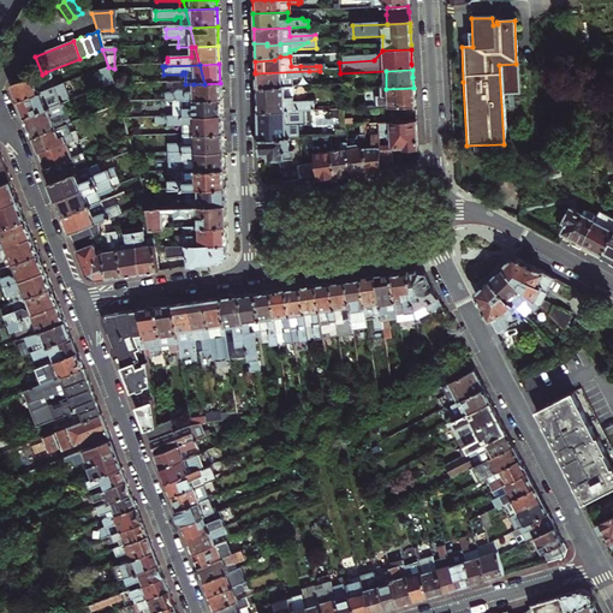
[(255,79),(255,89),(290,88),(290,79),(299,79),(299,77),(309,77),(309,71),(255,73),(255,79)]
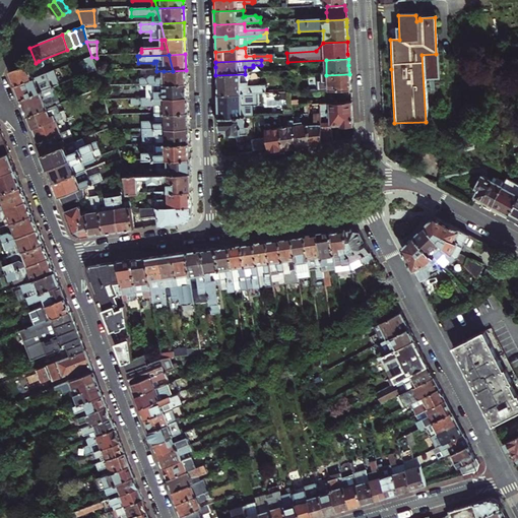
[(36,63),(8,73),(10,77),(14,87),(37,78),(34,71),(36,70),(35,66),(40,64),(39,61),(36,63)]
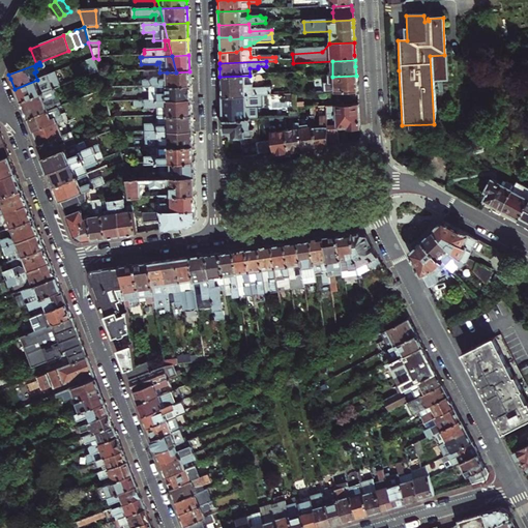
[(176,72),(179,84),(189,79),(189,71),(176,72)]
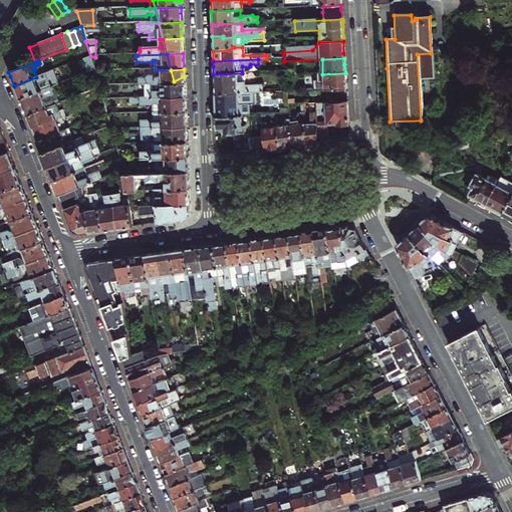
[(153,85),(184,84),(184,80),(184,76),(174,81),(171,70),(162,70),(162,78),(156,78),(155,76),(148,76),(145,80),(138,80),(138,85),(144,85),(153,85)]
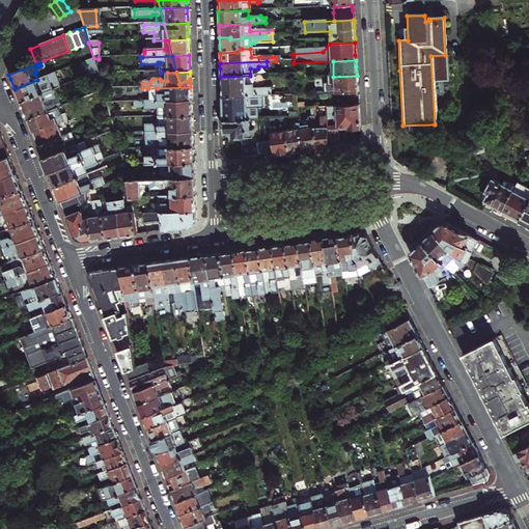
[(50,75),(37,80),(15,89),(17,94),(20,104),(52,90),(47,80),(51,78),(50,75)]
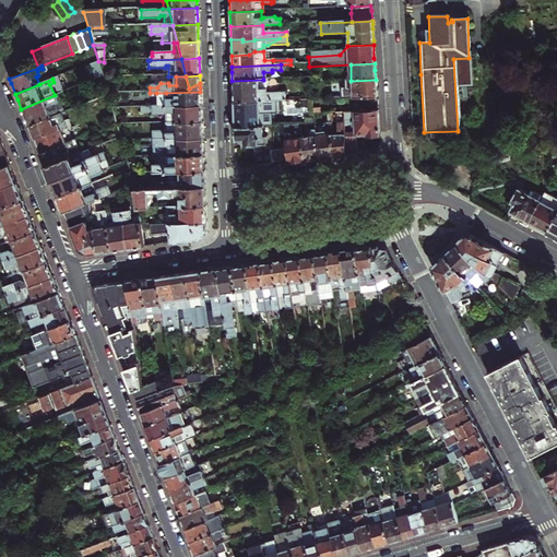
[(263,80),(232,81),(232,94),(233,103),(257,102),(280,102),(283,102),(283,93),(264,94),(263,80)]
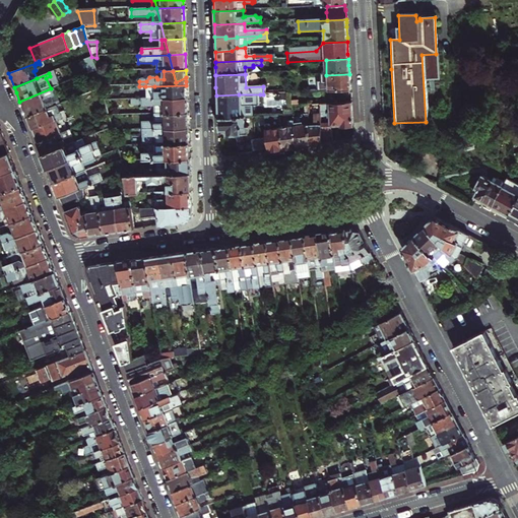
[(310,88),(310,93),(349,92),(349,83),(349,74),(326,75),(327,87),(310,88)]
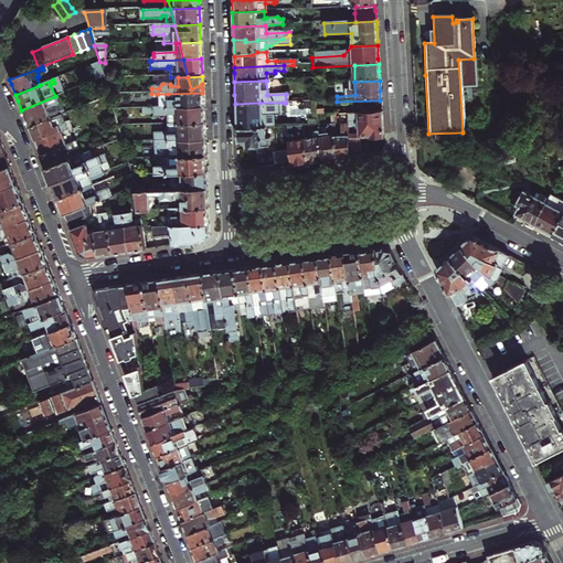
[(158,109),(165,109),(203,107),(203,101),(202,93),(168,94),(158,94),(158,109)]
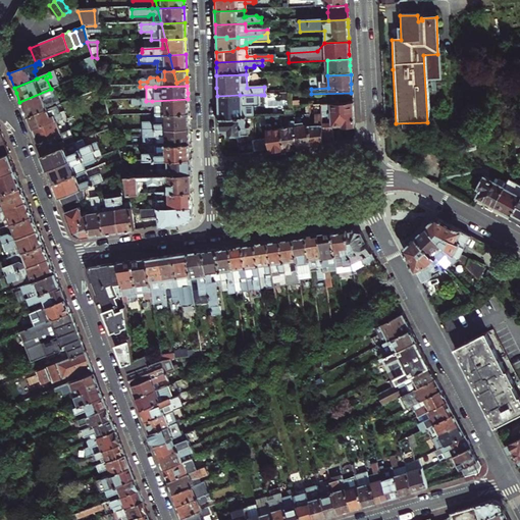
[(26,118),(54,107),(51,98),(57,96),(54,88),(51,89),(19,102),(22,110),(26,118)]
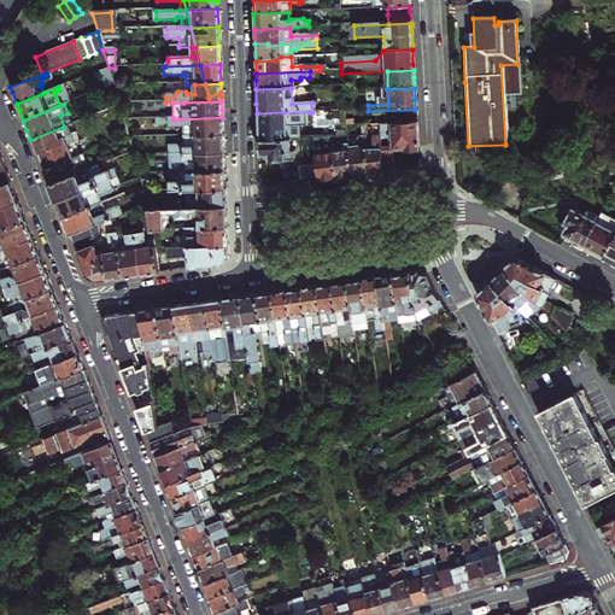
[(309,112),(283,112),(257,113),(257,127),(257,141),(287,140),(303,140),(303,128),(309,128),(309,112)]
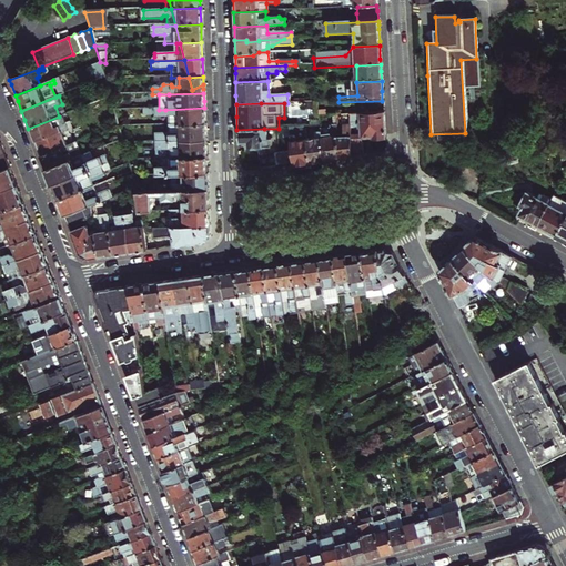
[(168,118),(168,127),(205,124),(204,117),(204,108),(165,110),(159,110),(154,110),(154,119),(168,118)]
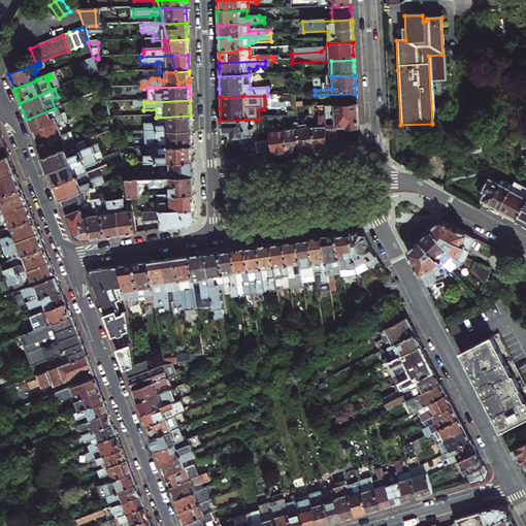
[(334,132),(357,131),(356,106),(324,108),(325,148),(335,146),(334,132)]
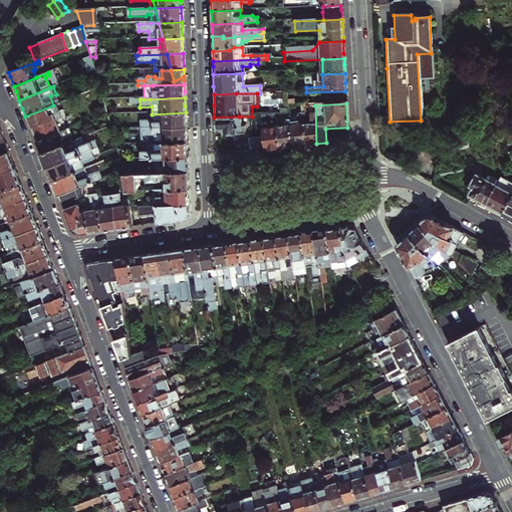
[(33,137),(35,143),(58,134),(53,119),(58,117),(53,105),(25,116),(27,121),(33,137)]
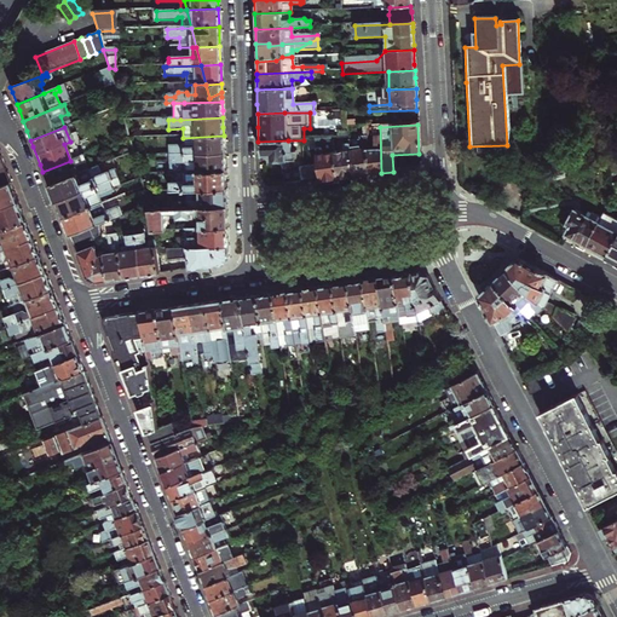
[(365,151),(365,176),(381,173),(380,127),(373,127),(373,151),(365,151)]
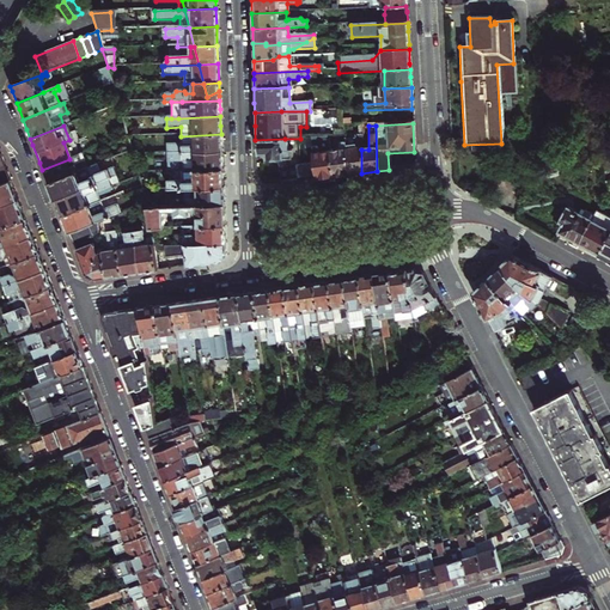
[(221,134),(181,136),(182,146),(168,146),(168,154),(221,152),(221,144),(221,134)]
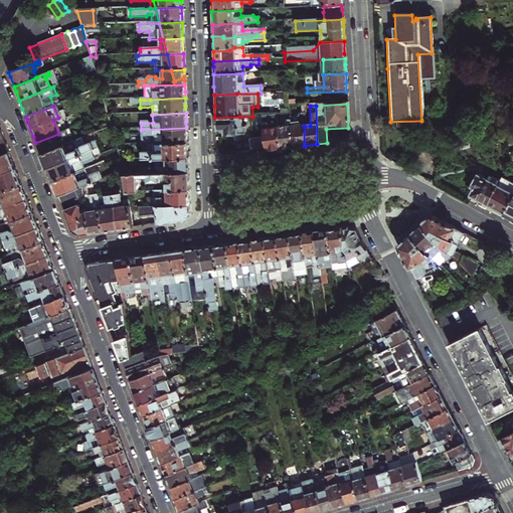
[(292,147),(304,146),(304,126),(304,115),(296,115),(296,127),(290,127),(292,147)]
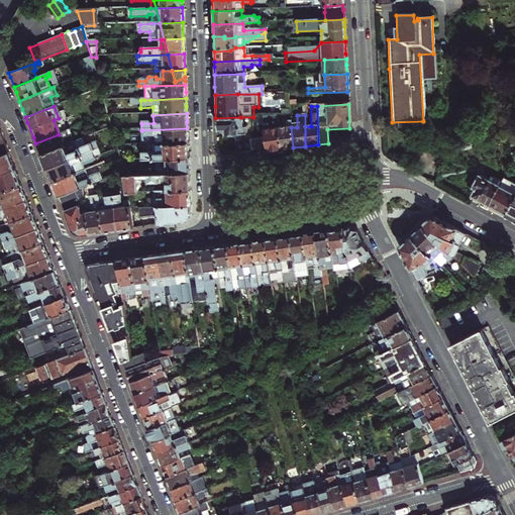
[(263,123),(262,116),(258,116),(258,125),(263,125),(263,130),(264,138),(266,150),(280,149),(277,128),(269,128),(268,123),(263,123)]
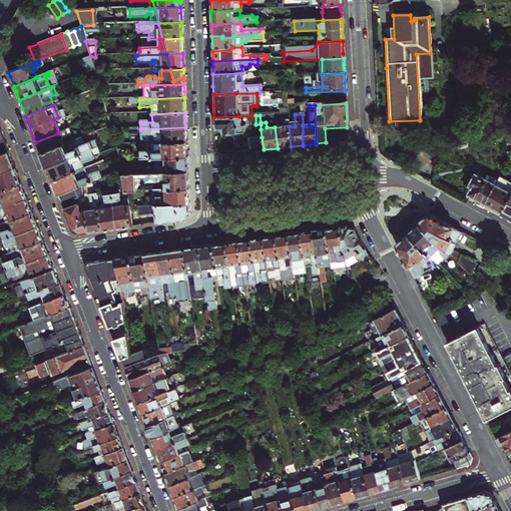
[(238,116),(213,117),(214,122),(214,129),(221,128),(221,133),(243,132),(243,127),(239,127),(238,116)]
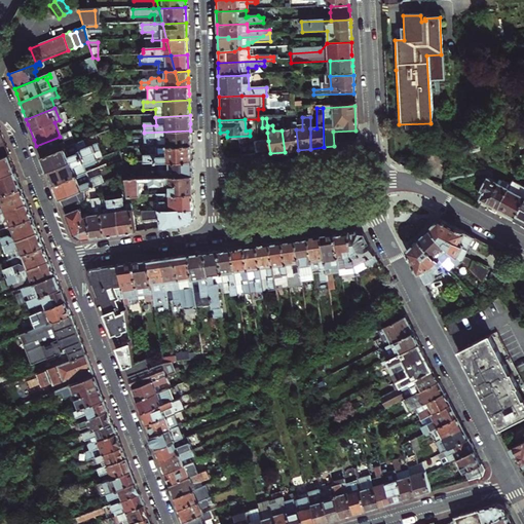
[(285,152),(298,150),(296,129),(295,124),(290,124),(290,129),(282,131),(285,152)]
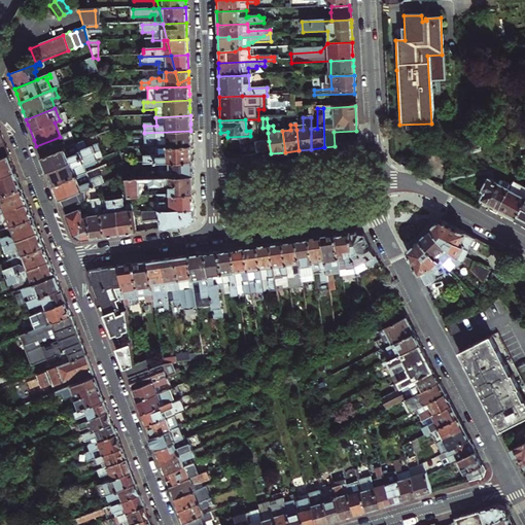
[(151,148),(156,148),(191,146),(190,138),(190,131),(144,133),(144,148),(151,148)]
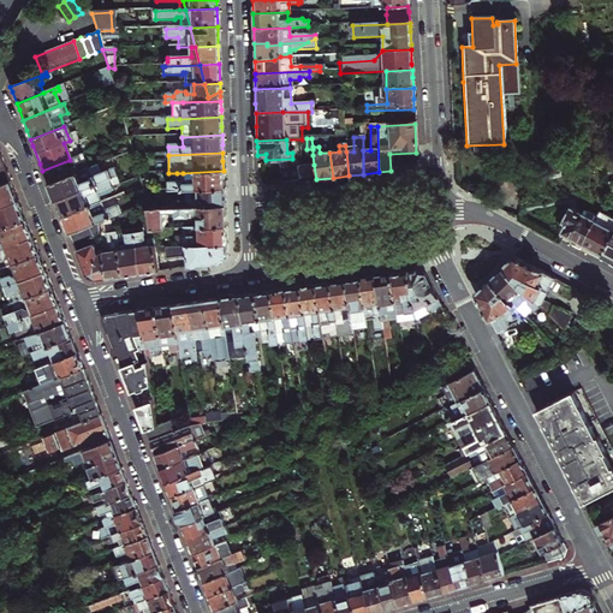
[(70,160),(42,171),(46,178),(48,184),(87,168),(82,155),(70,160)]
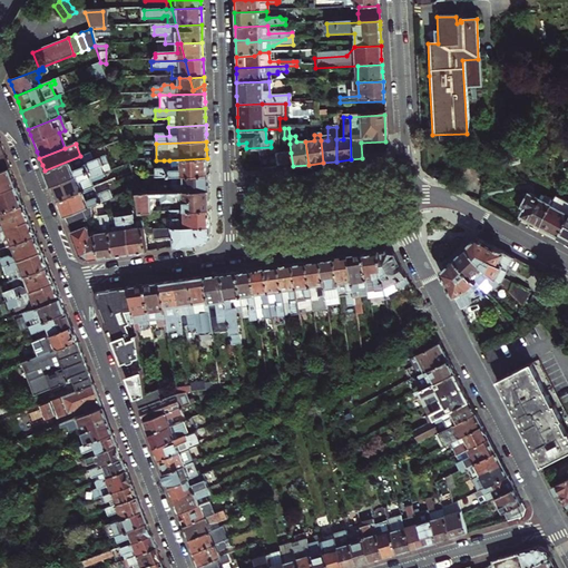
[(0,173),(9,169),(3,156),(0,146),(0,173)]
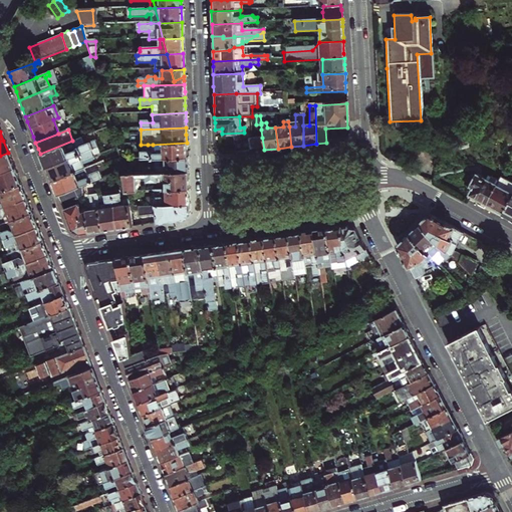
[(256,139),(257,151),(264,150),(262,138),(256,139)]
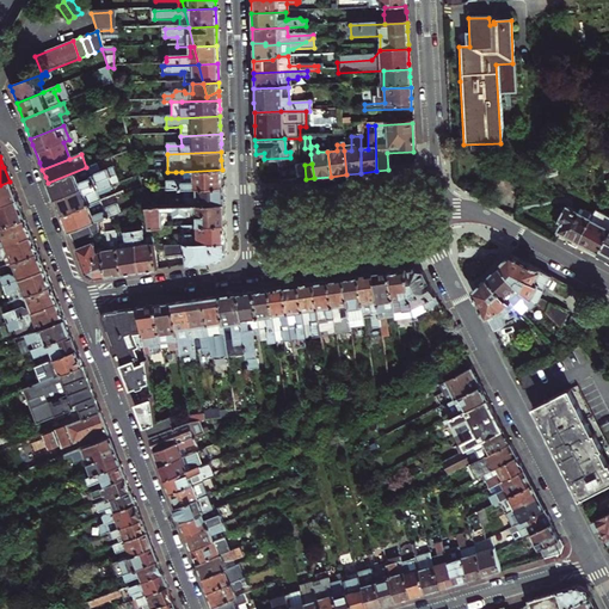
[(305,165),(294,166),(296,180),(306,179),(305,165)]
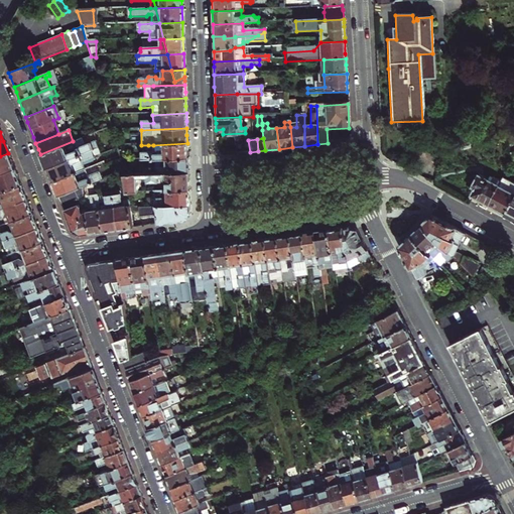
[(248,140),(240,141),(242,153),(250,152),(248,140)]
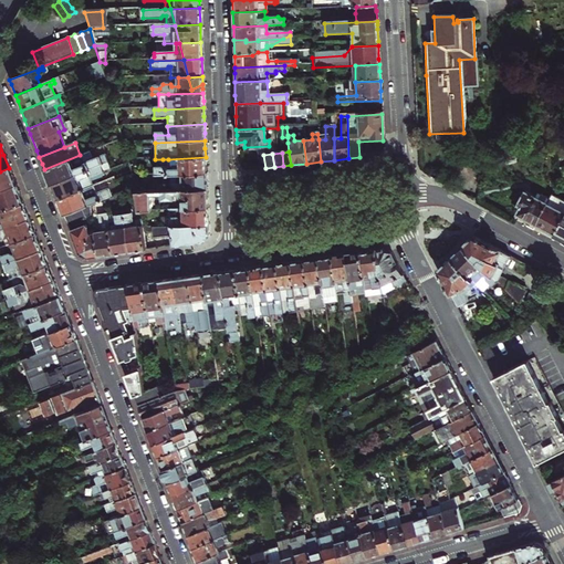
[(83,163),(80,155),(44,169),(48,178),(50,185),(107,163),(104,155),(83,163)]
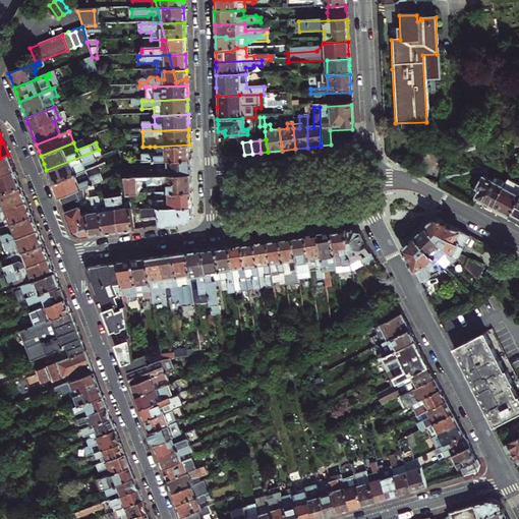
[(244,155),(242,142),(235,143),(236,156),(244,155)]
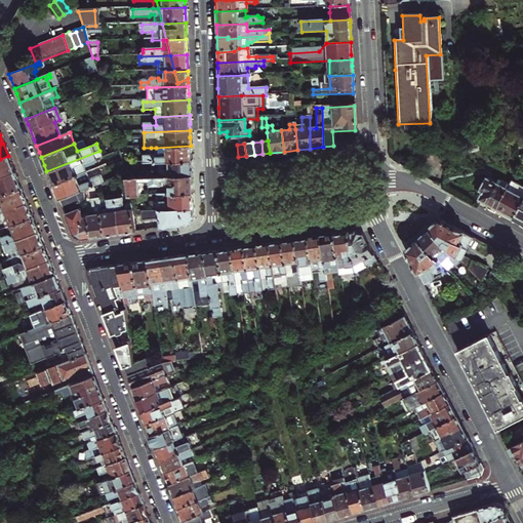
[(145,163),(161,162),(191,161),(191,154),(191,146),(156,148),(157,155),(152,155),(145,156),(145,163)]
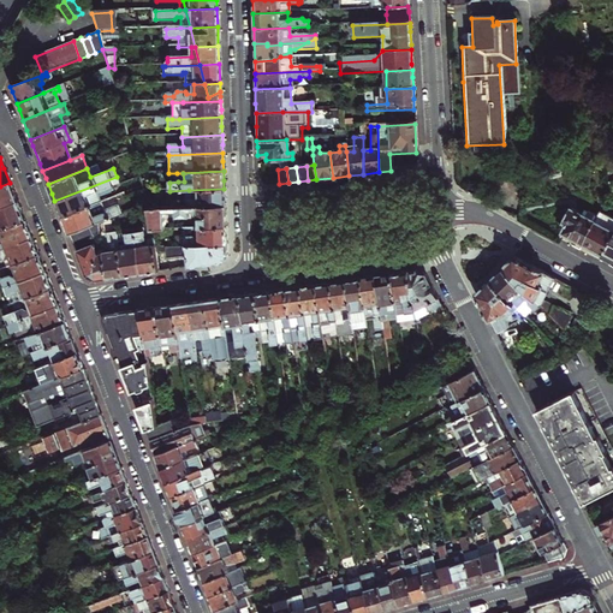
[(61,218),(100,202),(114,196),(111,188),(119,184),(117,177),(54,201),(58,209),(61,218)]
